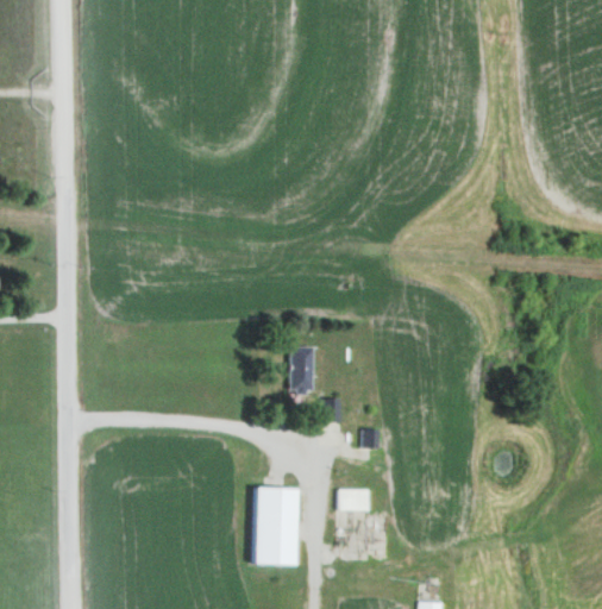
[(293,391),(315,391),(315,345),(293,345),(293,391)]
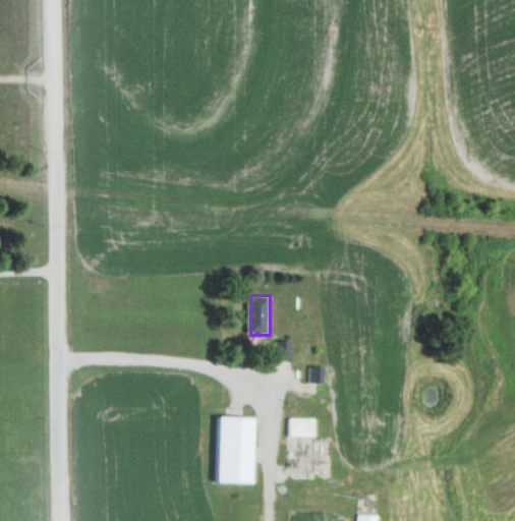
[(277,340),(277,360),(294,360),(294,340),(277,340)]
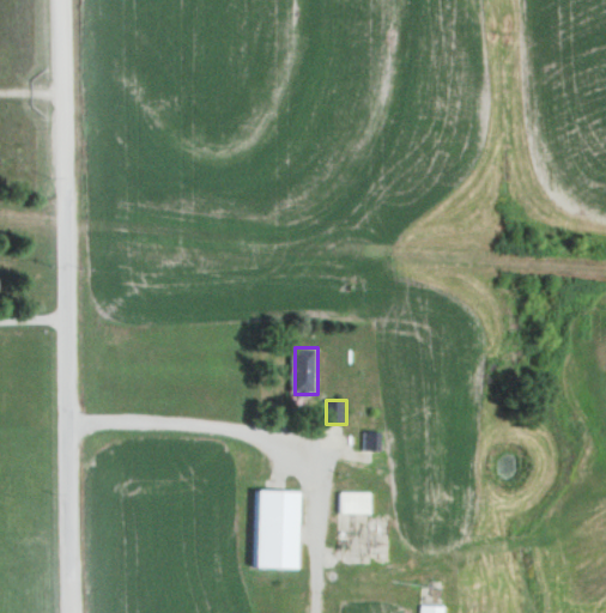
[(385,450),(385,431),(368,431),(368,450),(385,450)]
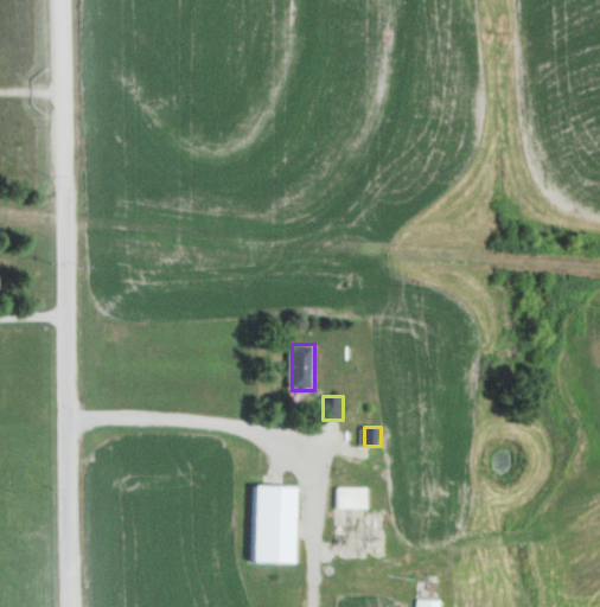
[(255,562),(297,564),(299,486),(257,484),(255,562)]
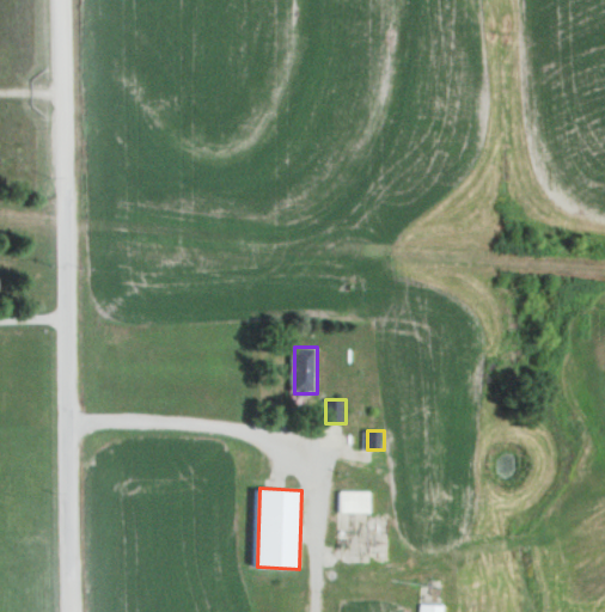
[(372,490),(343,490),(343,513),(372,513),(372,490)]
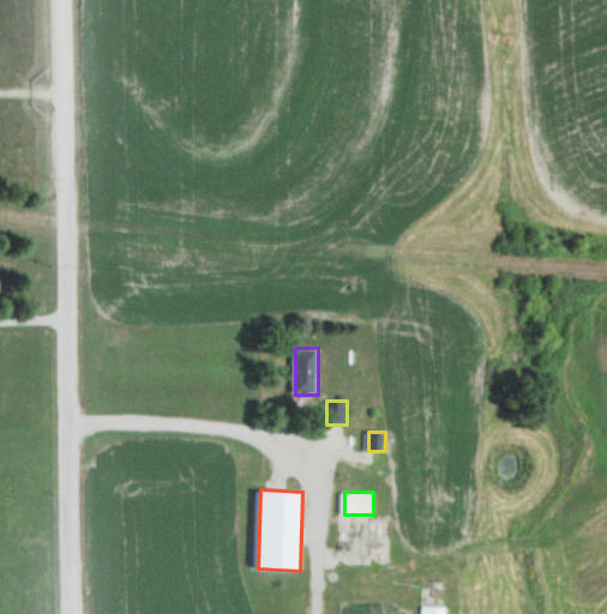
All buildings are outlined.
